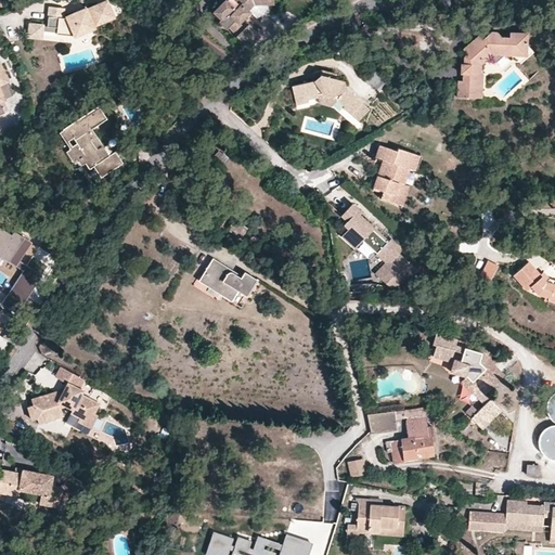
[(273,3),(272,0),(223,0),(213,11),(221,20),(218,21),(227,29),(229,28),(236,36),(245,28),(240,23),(250,12),(247,8),(250,4),(273,3)]
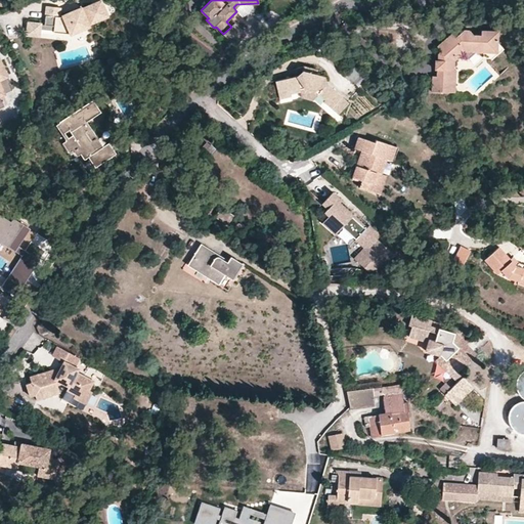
[(60,8),(47,6),(45,26),(54,27),(53,32),(67,34),(70,33),(71,35),(88,28),(88,23),(90,23),(90,24),(107,16),(101,1),(73,12),(72,11),(62,14),(62,17),(59,17),(60,8)]
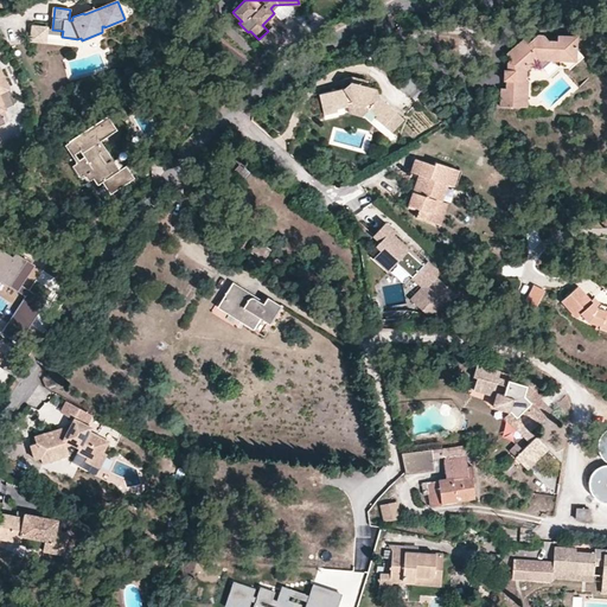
[(48,27),(33,26),(32,40),(46,42),(48,27)]
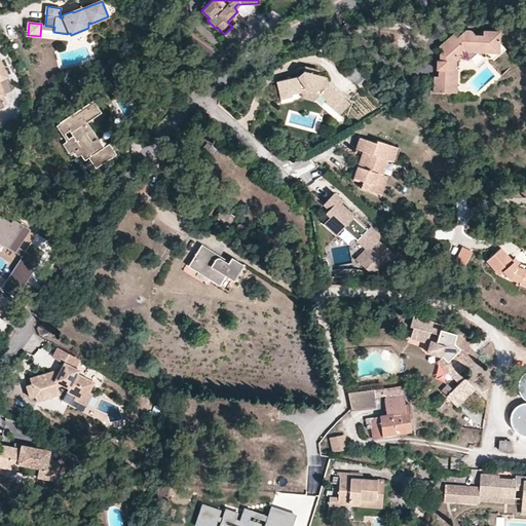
[(399,36),(413,41),(415,36),(398,29),(387,50),(391,52),(399,36)]
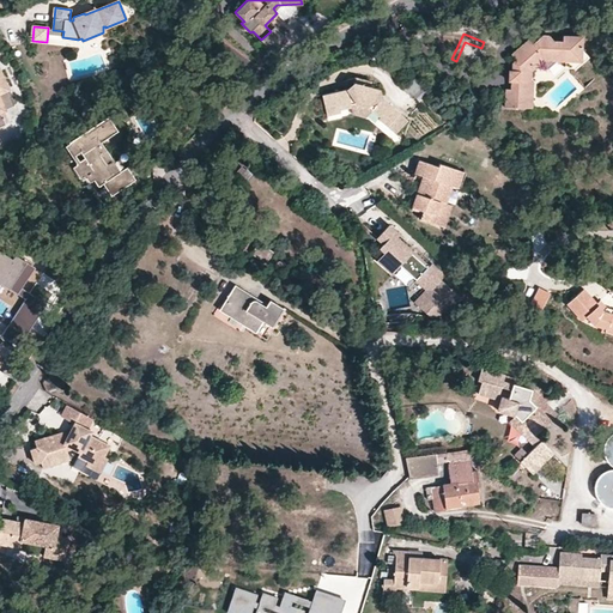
[(539,59),(542,61),(545,64),(552,65),(563,55),(563,54),(564,54),(566,56),(576,58),(582,49),(582,35),(564,34),(563,40),(554,38),(551,34),(541,34),(532,42),(529,38),(511,54),(516,59),(513,62),(511,71),(515,72),(514,82),(511,82),(510,89),(505,89),(504,107),(528,109),(528,97),(533,97),(534,82),(530,82),(527,82),(527,70),(539,59)]
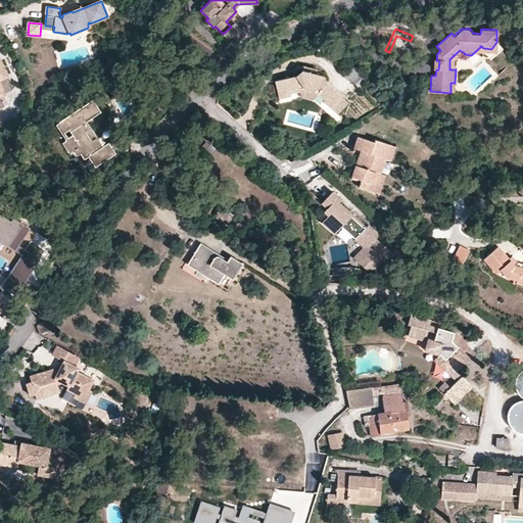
[(403,58),(411,41),(396,36),(389,52),(403,58)]
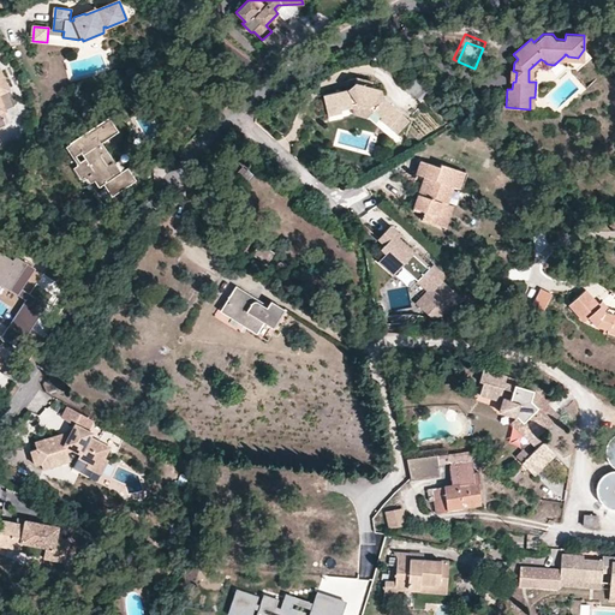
[(533,71),(544,61),(541,59),(529,70),(529,82),(532,82),(533,71)]
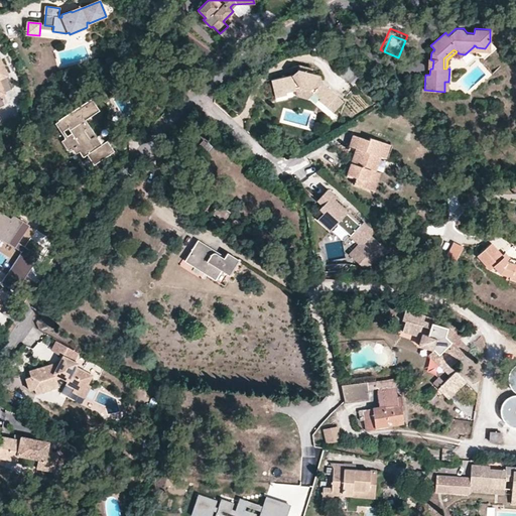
[(345,62),(337,73),(350,83),(358,72),(345,62)]
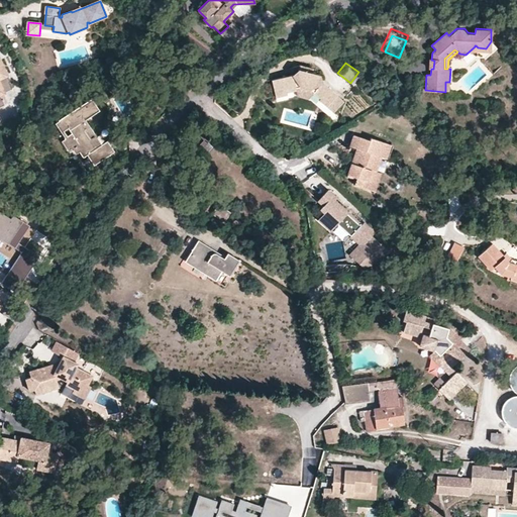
[(298,75),(292,77),(272,81),(276,98),(286,95),(286,93),(296,92),(311,96),(313,94),(320,99),(318,101),(326,108),(336,96),(322,84),(318,80),(320,75),(313,74),(313,70),(300,67),(299,69),(298,75)]
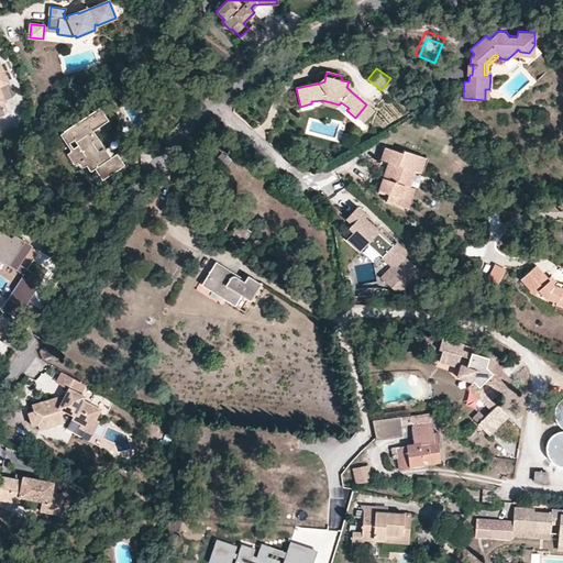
[(366,105),(355,118),(362,123),(373,111),(366,105)]
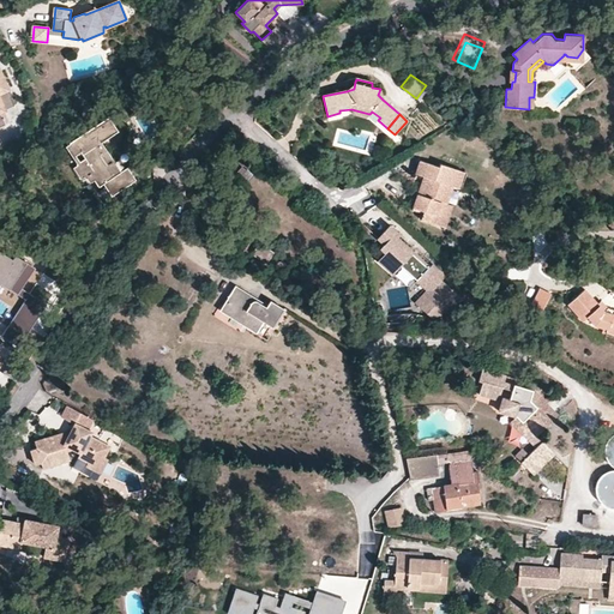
[(95,148),(101,143),(118,132),(107,116),(70,143),(77,155),(80,154),(84,160),(77,164),(78,166),(85,176),(86,179),(90,176),(94,181),(97,187),(103,185),(104,187),(110,194),(112,196),(136,181),(127,168),(121,172),(118,175),(112,166),(115,163),(107,151),(100,155),(95,148)]
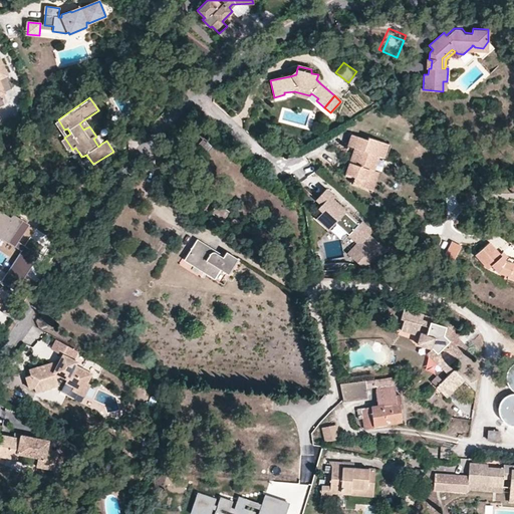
[(89,126),(84,119),(79,123),(83,130),(89,126)]
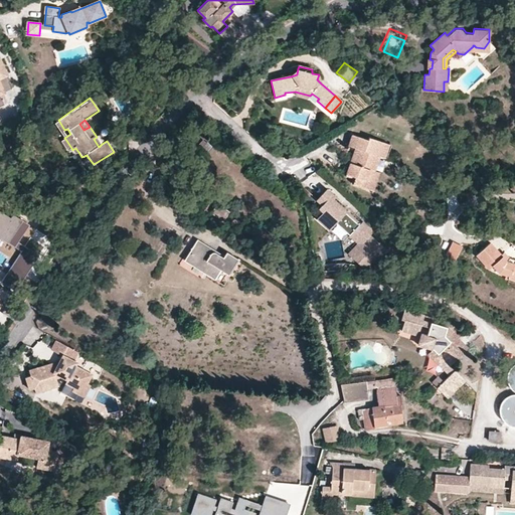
[(348,146),(355,148),(358,150),(353,165),(350,164),(346,177),(355,179),(353,185),(366,190),(369,182),(366,180),(369,170),(374,172),(374,171),(379,157),(384,159),(389,145),(368,138),(367,140),(352,136),(348,146)]
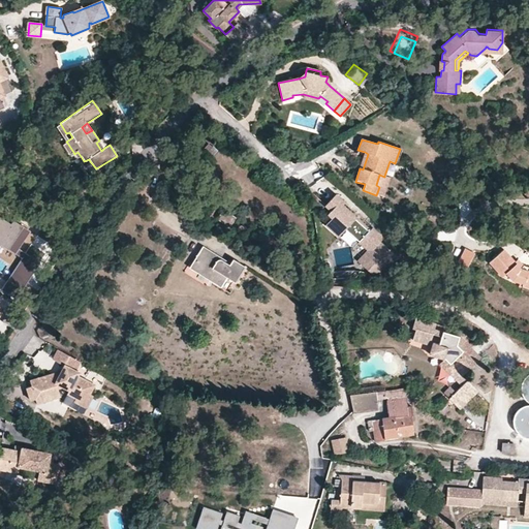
[(104,148),(99,141),(96,143),(101,151),(104,148)]
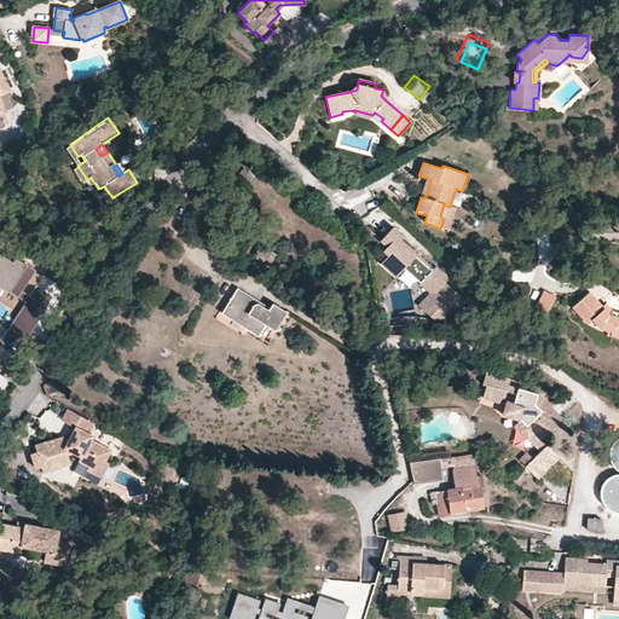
[(86,178),(79,167),(74,169),(81,181),(86,178)]
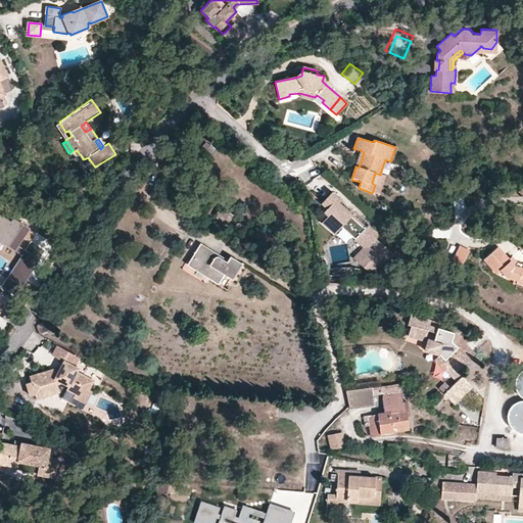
[(364,152),(361,150),(355,167),(359,168),(364,152)]
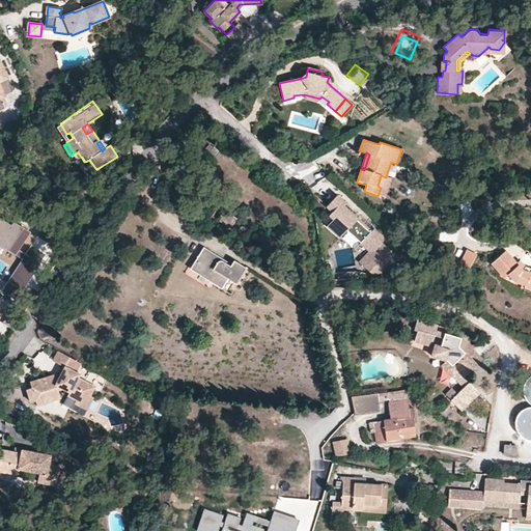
[(89,172),(95,168),(90,162),(85,165),(89,172)]
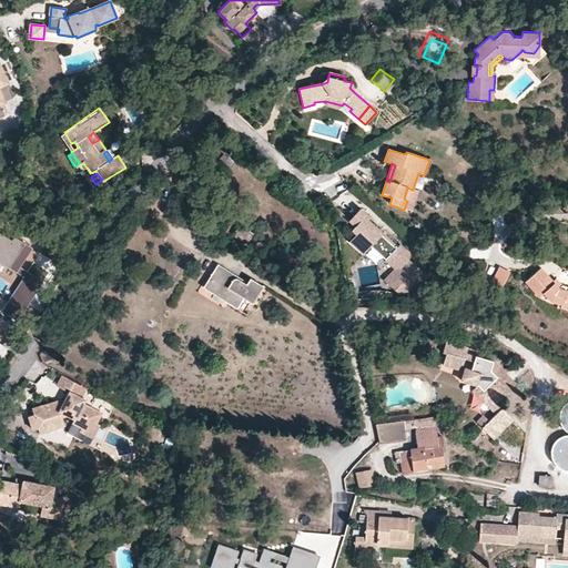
[(407,201),(404,210),(412,212),(418,191),(413,189),(413,190),(407,188),(404,199),(407,201)]
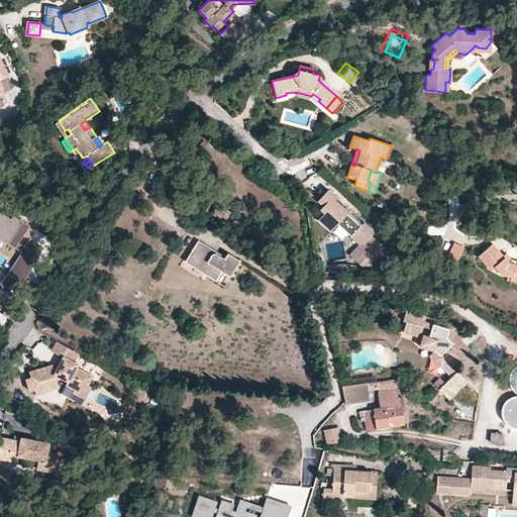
[(337,197),(329,189),(321,197),(327,203),(324,206),(320,210),(324,214),(318,221),(330,232),(337,224),(359,244),(350,254),(371,274),(390,252),(372,235),(373,233),(372,229),(365,222),(362,225),(335,199),(337,197)]
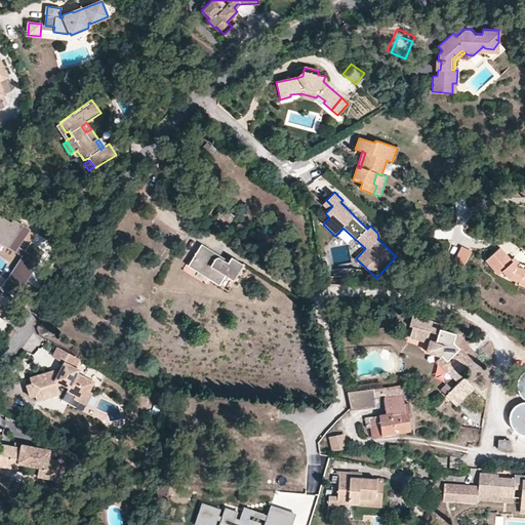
[(332,206),(326,200),(323,204),(329,209),(332,206)]
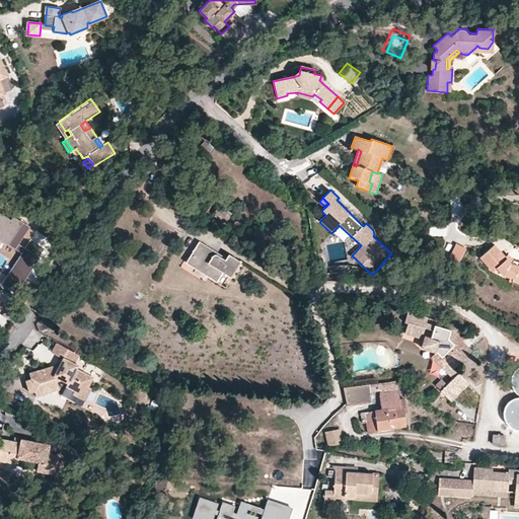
[(231,214),(220,207),(214,216),(225,223),(231,214)]
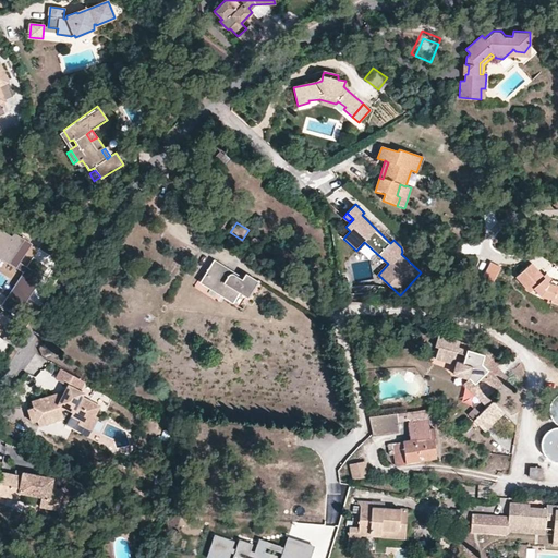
[(0,258),(22,274),(0,307),(16,317),(48,269),(32,258),(25,268),(19,264),(31,245),(13,233),(10,237),(0,230),(0,258)]
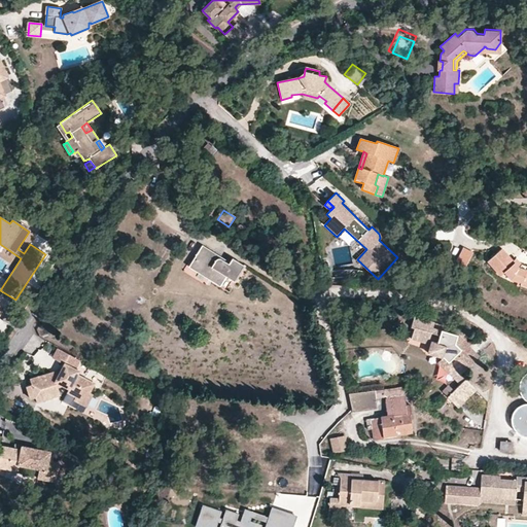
[(24,253),(30,244),(35,235),(29,232),(18,249),(24,253)]
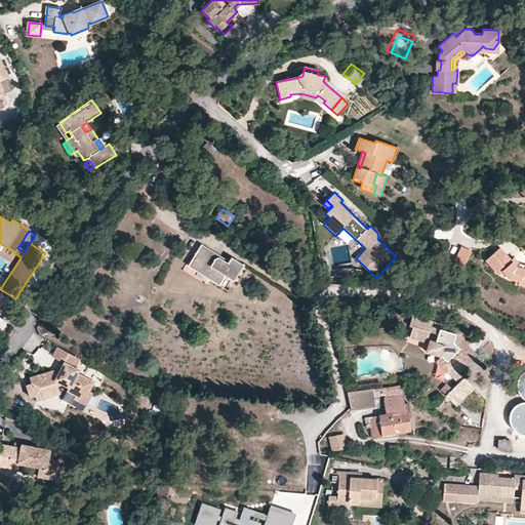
[(200,247),(190,264),(220,283),(225,276),(232,280),(242,265),(231,258),(227,264),(225,267),(221,265),(224,261),(200,247)]
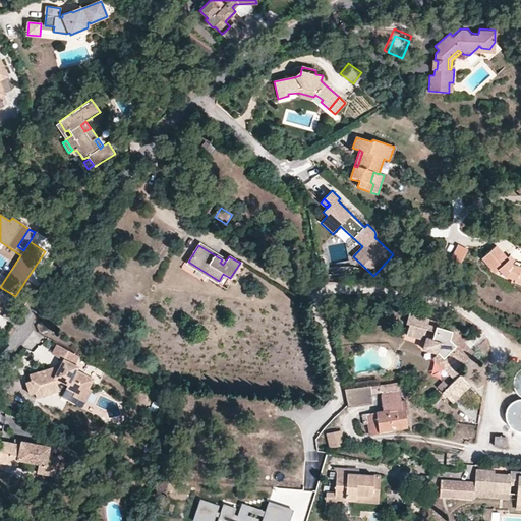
[(467,250),(458,245),(450,261),(460,266),(467,250)]
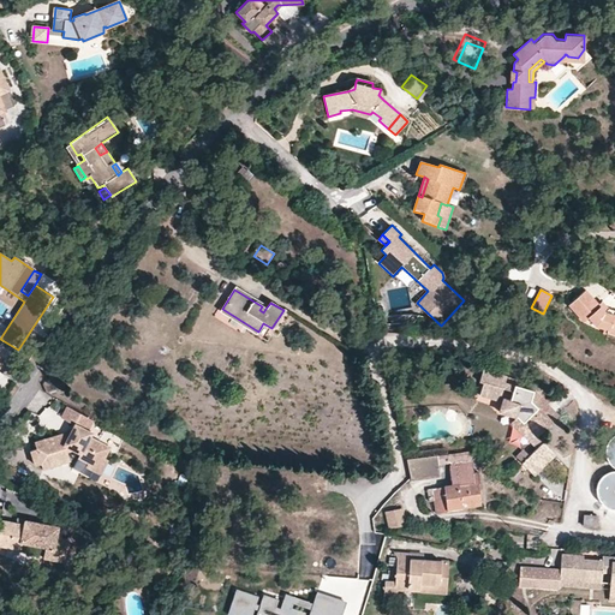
[(614,315),(607,312),(598,305),(586,291),(568,306),(583,323),(589,320),(596,328),(608,332),(608,334),(614,335),(614,315)]
